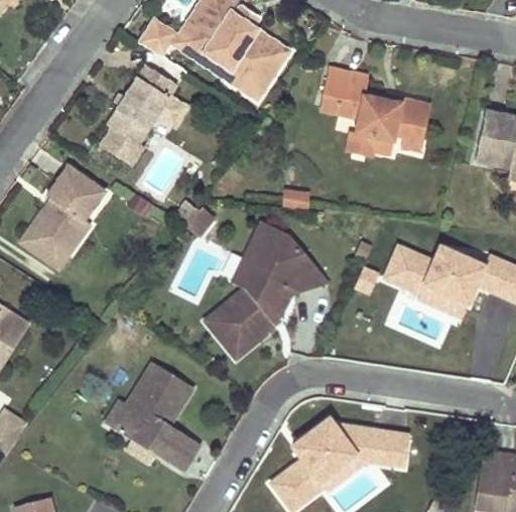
[(200,0),(197,4),(207,11),(189,34),(232,67),(228,73),(261,95),(293,45),(258,20),(234,4),(236,0),(200,0)]
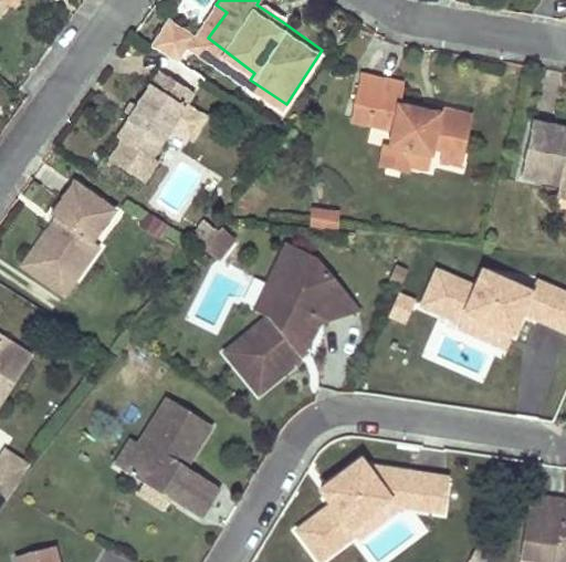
[(284,22),(290,12),(272,0),(259,0),(257,4),(284,22)]
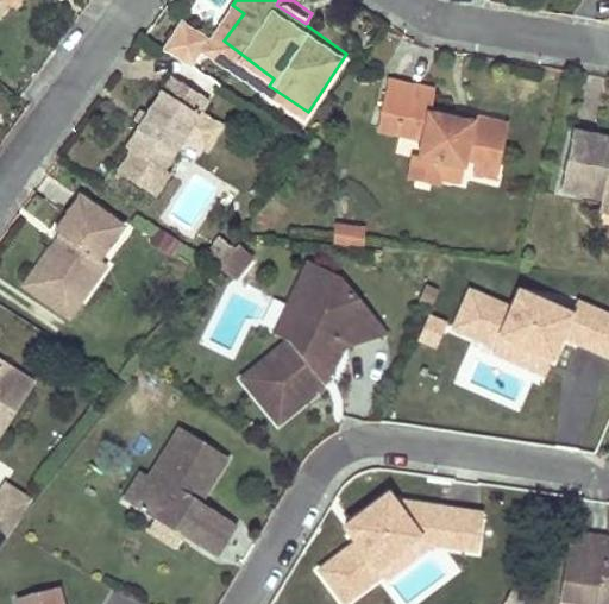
[(213,35),(207,44),(269,86),(274,79),(224,41),(244,13),(232,5),(213,35)]
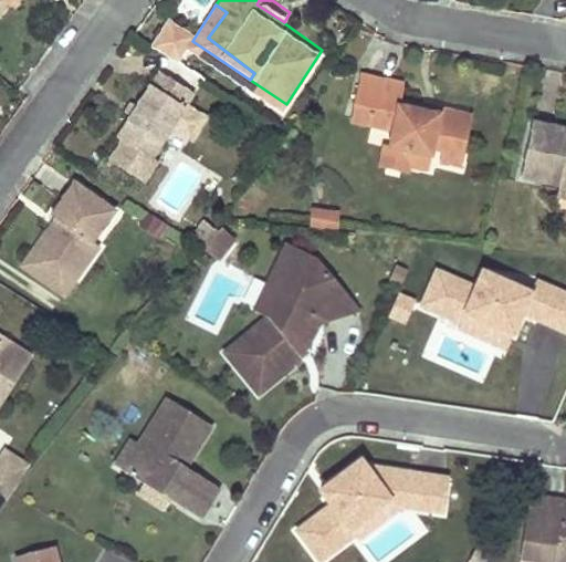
[(175,17),(156,42),(179,58),(192,41),(198,32),(175,17)]
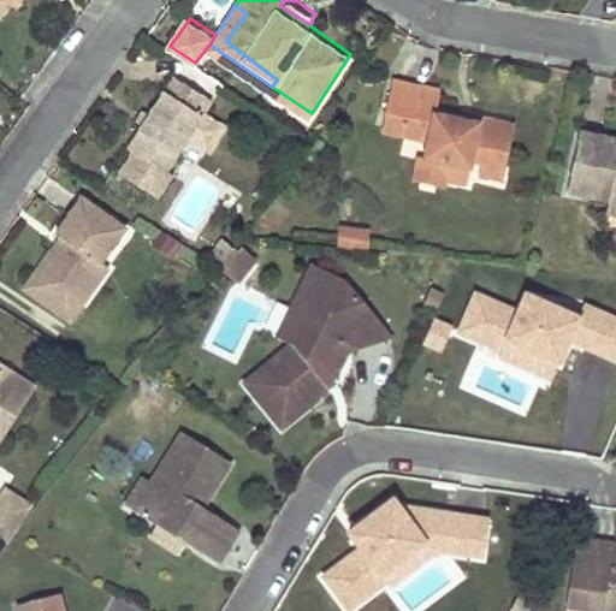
[(217,96),(176,70),(128,142),(134,147),(119,168),(163,195),(178,171),(171,167),(217,96)]
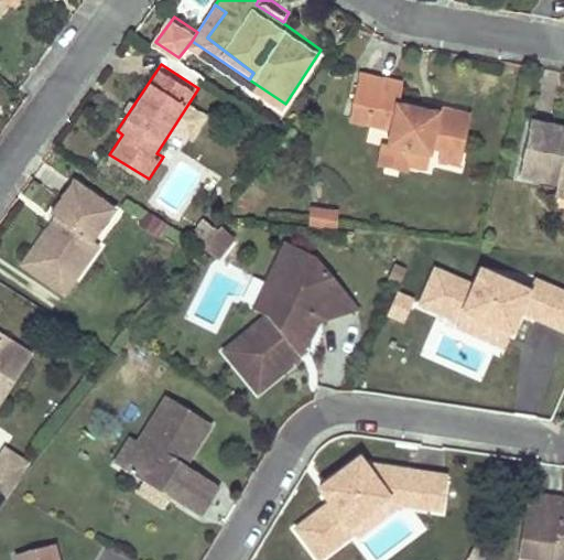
[(405,79),(361,72),(351,125),(384,131),(378,167),(411,172),(413,167),(415,153),(432,155),(434,149),(443,151),(466,154),(475,111),(443,106),(442,109),(402,100),(405,79)]
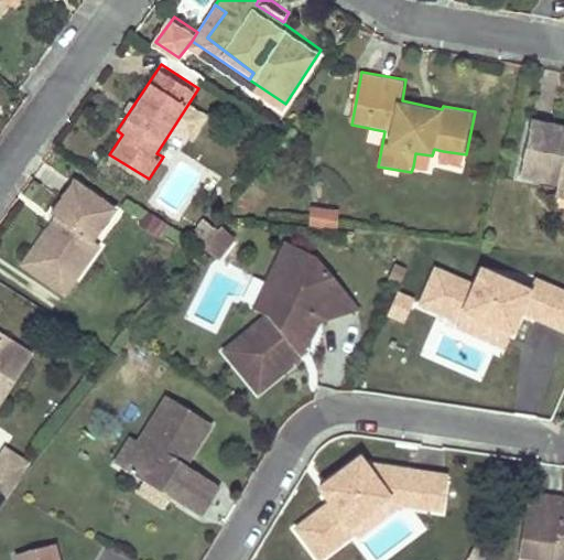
[(563,117),(534,111),(522,168),(557,175),(555,185),(563,186),(563,117)]
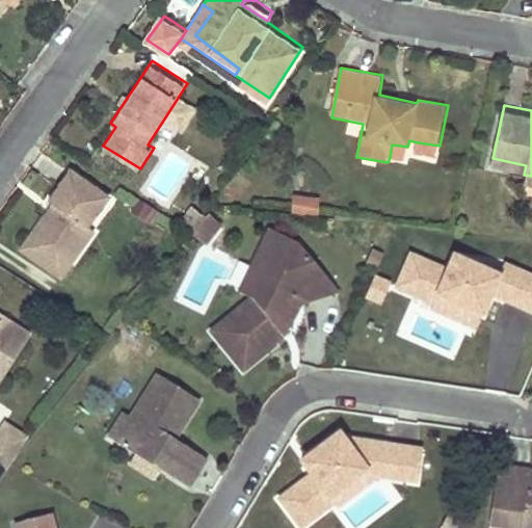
[(416,154),(437,158),(440,146),(418,142),(416,154)]
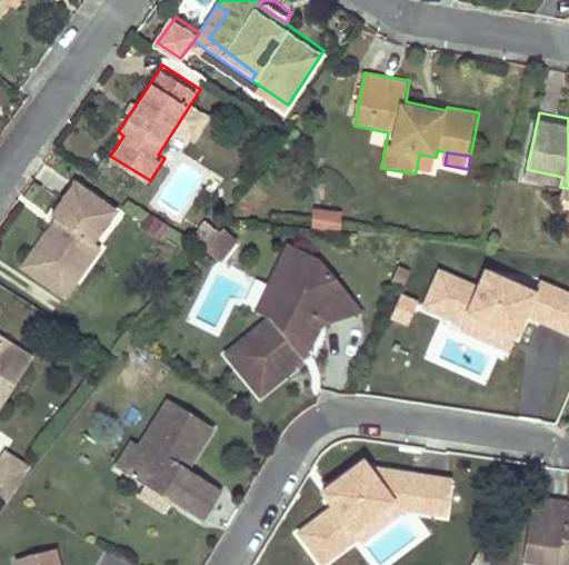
[(419,155),(417,168),(435,170),(436,157),(419,155)]
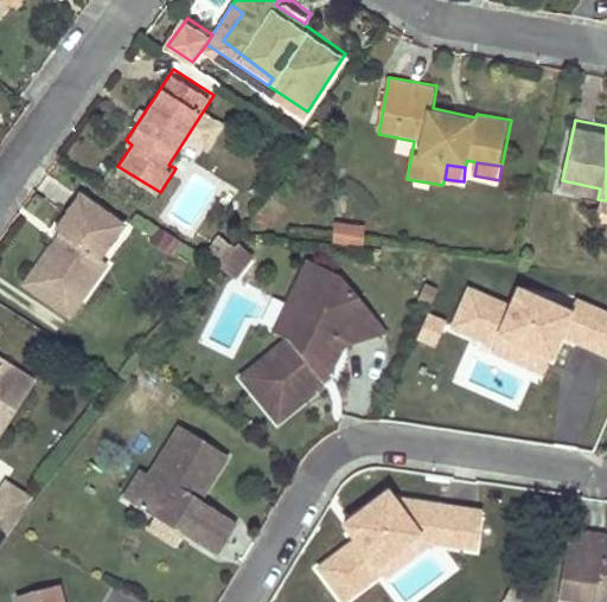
[(129,217),(82,185),(56,221),(61,224),(40,253),(56,262),(48,273),(69,288),(77,277),(89,285),(109,258),(102,253),(129,217)]
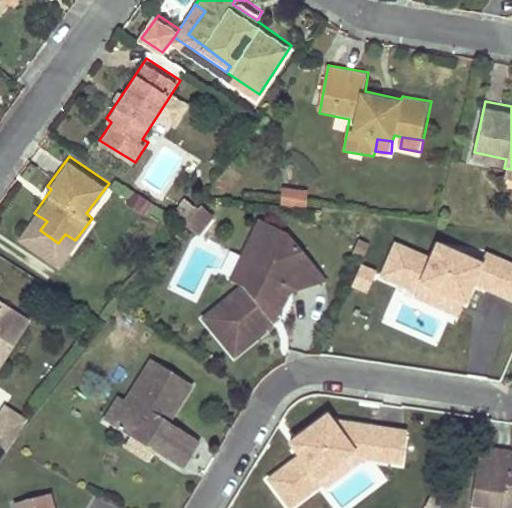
[(280,202),(305,205),(307,190),(282,187),(280,202)]
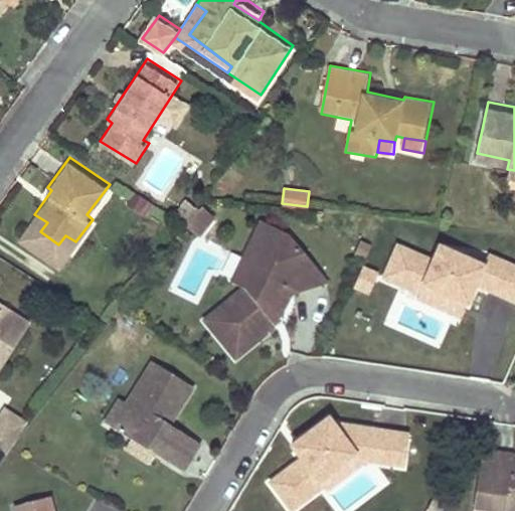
[(146,212),(153,200),(136,190),(129,203),(146,212)]
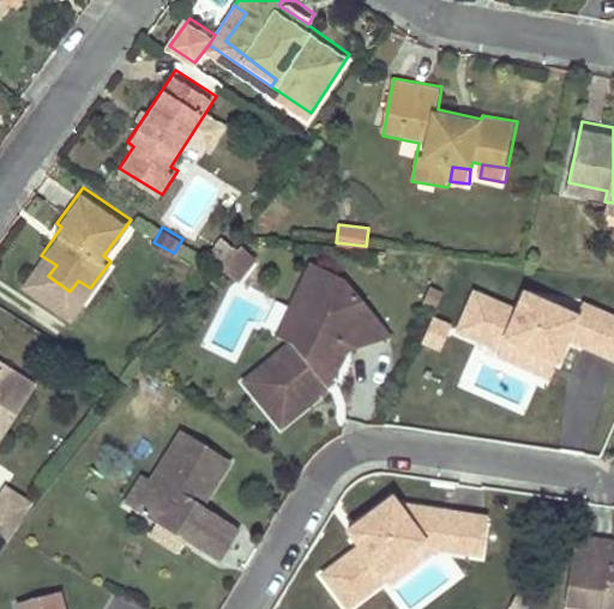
[(222,234),(208,253),(224,264),(239,246),(222,234)]
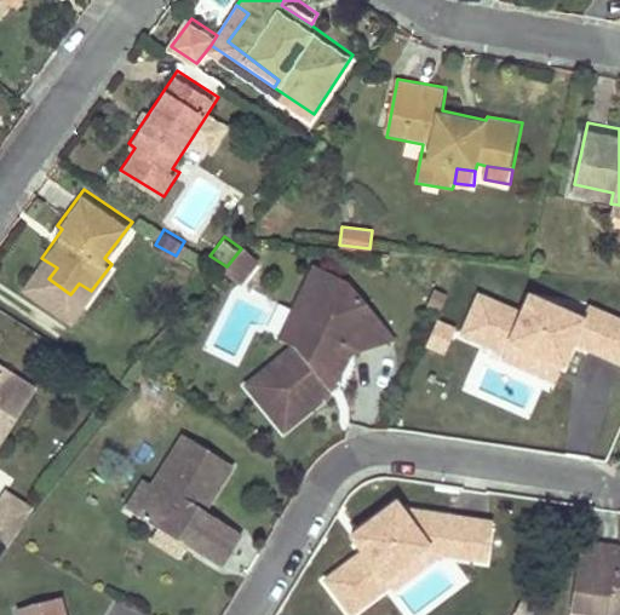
[(259,257),(244,245),(241,248),(227,266),(224,270),(240,281),(259,257)]
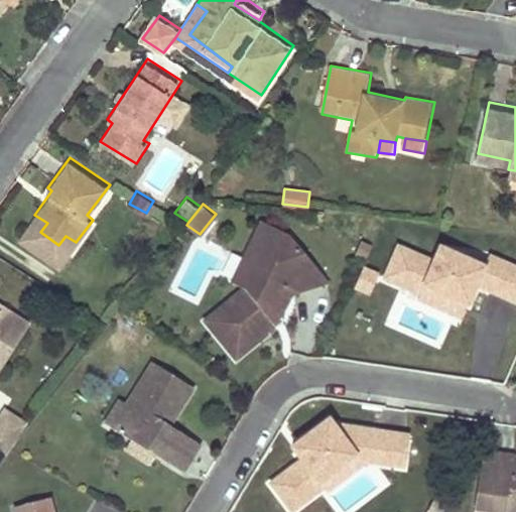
[(20,235),(61,263),(76,242),(66,236),(58,245),(40,232),(47,223),(34,215),(20,235)]
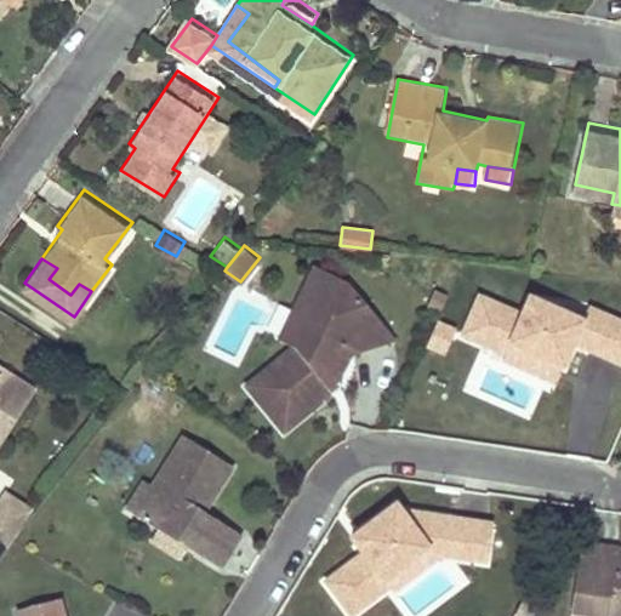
[(297,285),(340,308),(346,297),(302,274),(297,285)]
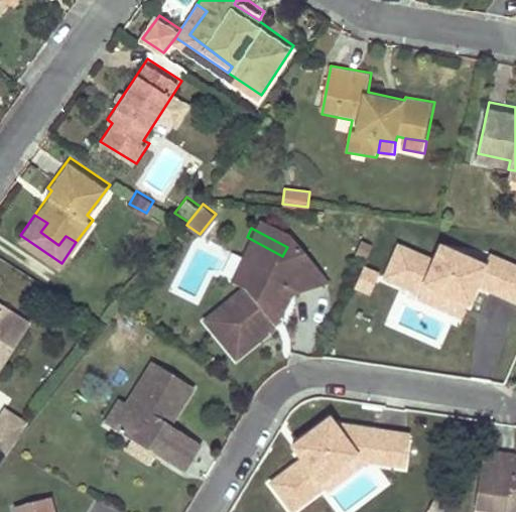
[(202,323),(232,364),(278,328),(273,320),(287,296),(323,286),(287,247),(282,256),(247,237),(235,258),(252,267),(238,294),(202,323)]
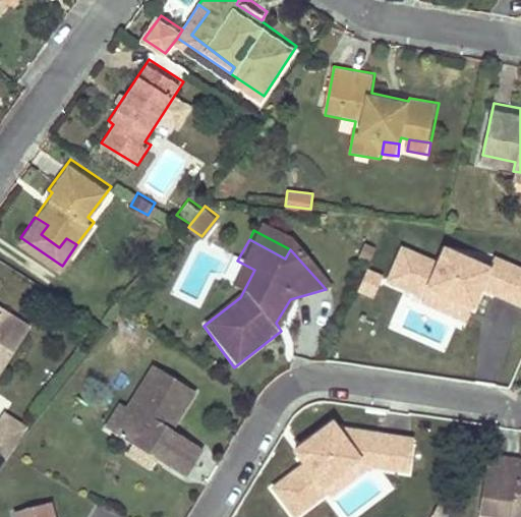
[(401,246),(386,281),(425,299),(430,286),(473,305),(481,286),(520,303),(520,267),(495,255),(489,267),(446,246),(438,263),(401,246)]
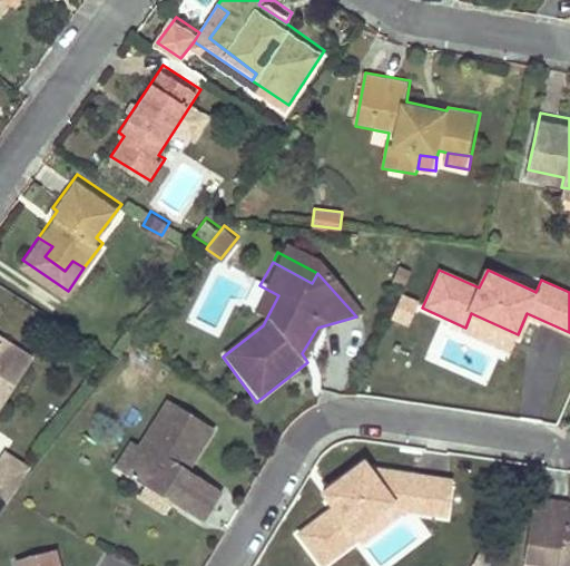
[(263,325),(278,295),(259,285),(244,314),(263,325)]
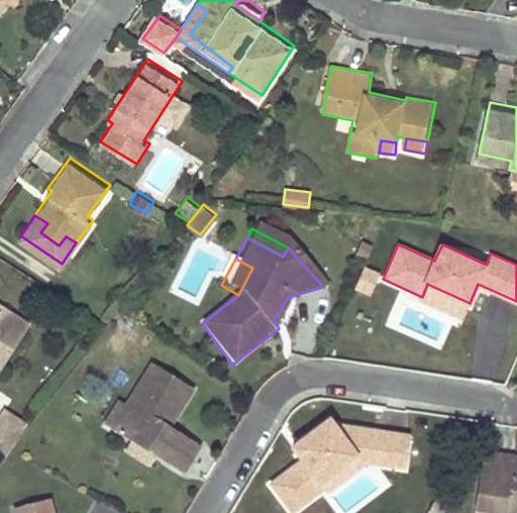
[(365,268),(355,286),(369,293),(379,275),(365,268)]
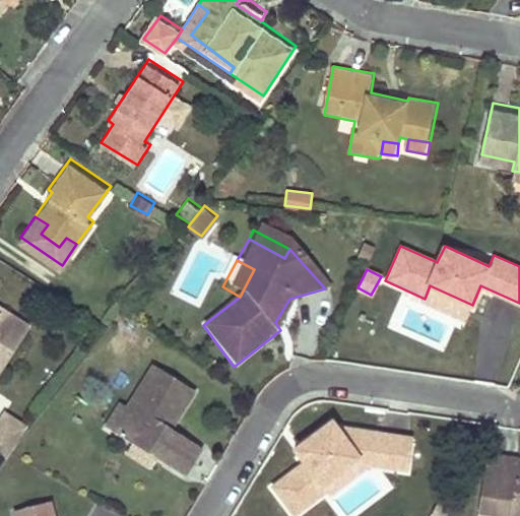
[(0,371),(28,327),(0,307),(0,371)]
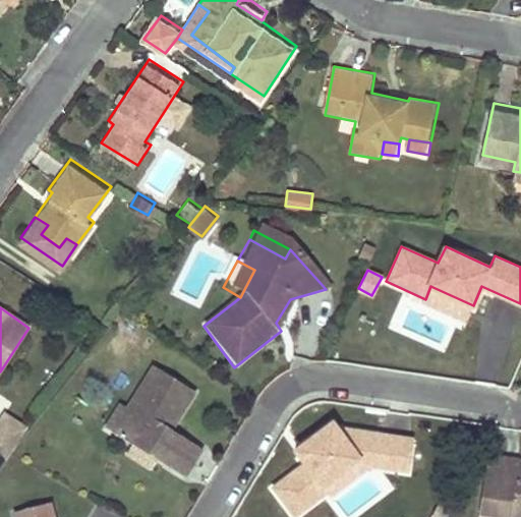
[(190,392),(149,366),(123,408),(107,437),(124,447),(150,463),(178,481),(197,450),(166,431),(190,392)]
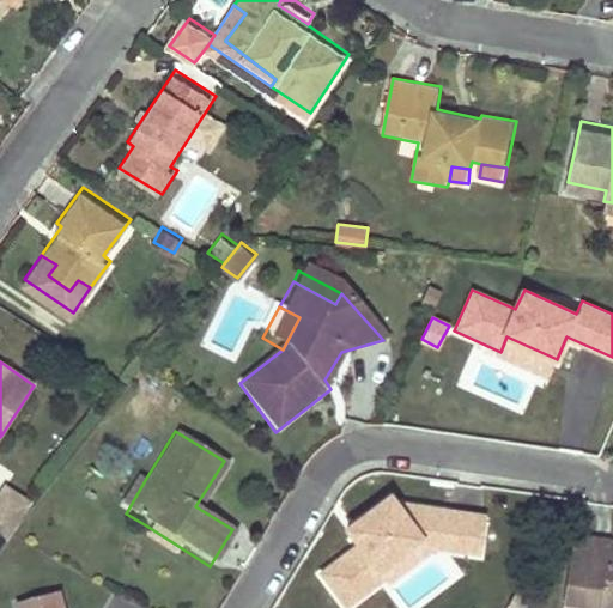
[(126,514),(145,480),(133,472),(113,505),(126,514)]
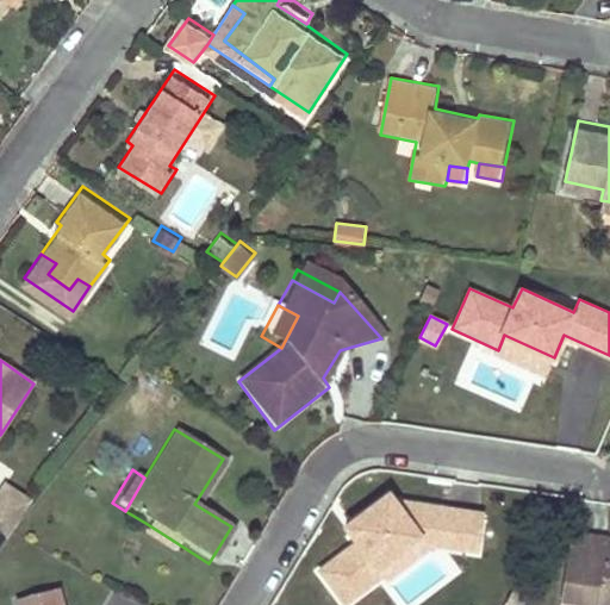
[(0,490),(0,526),(8,532),(12,526),(31,498),(6,481),(0,490)]
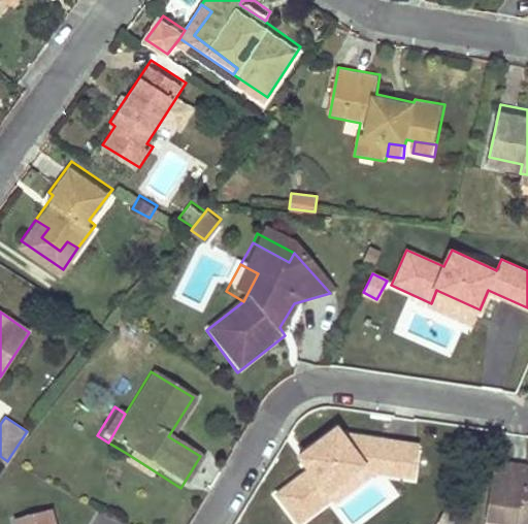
[(309,469),(276,492),(298,523),(299,523),(371,470),(416,476),(420,444),(334,433),(299,457),(309,469)]
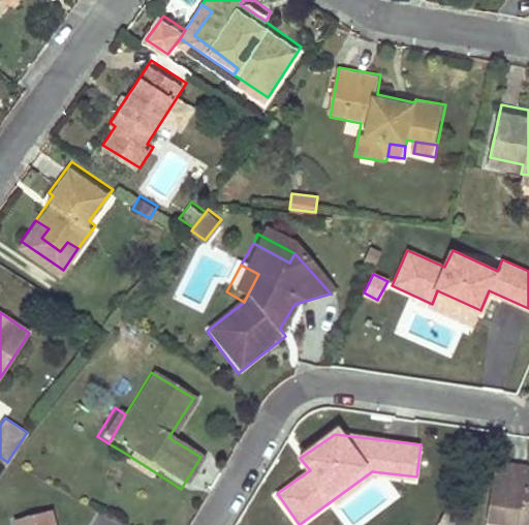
[(152,470),(126,454),(120,466),(145,482),(152,470)]
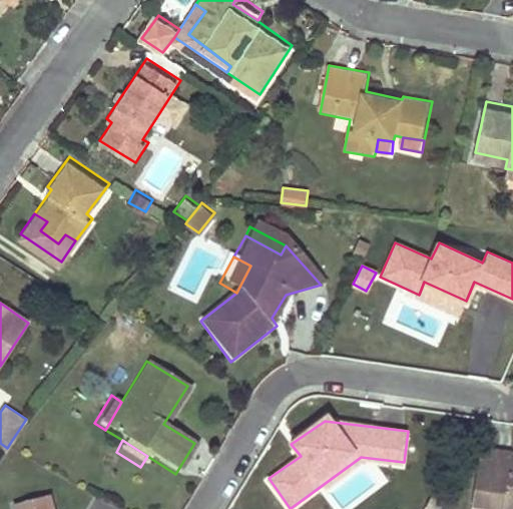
[(512,448),(483,443),(473,508),(474,508),(487,508),(489,501),(512,504),(512,448)]
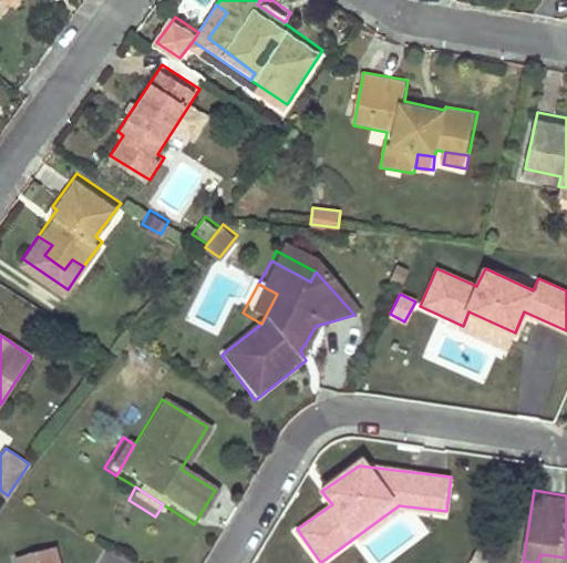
[(60,562),(55,546),(18,556),(19,562),(60,562)]
